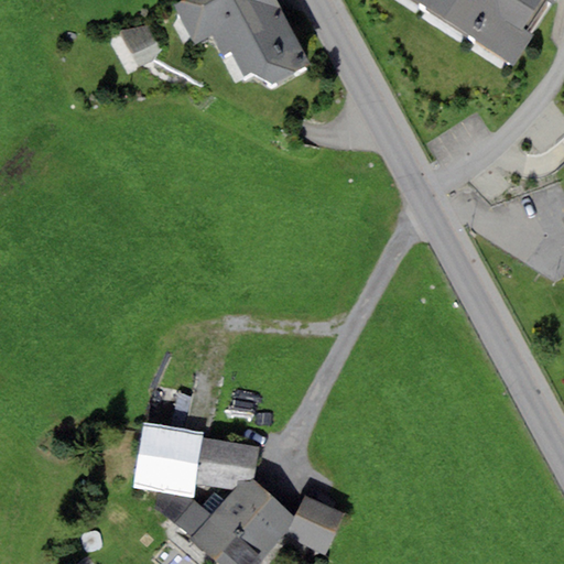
[(185,0),(175,4),(195,45),(213,36),(224,55),(230,53),(245,77),(250,73),(271,85),(310,64),(275,0),(185,0)]
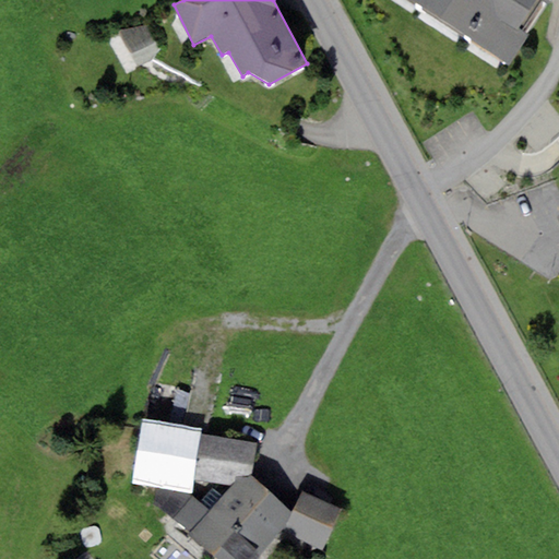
[(550,0),(405,0),(509,66),(550,0)]
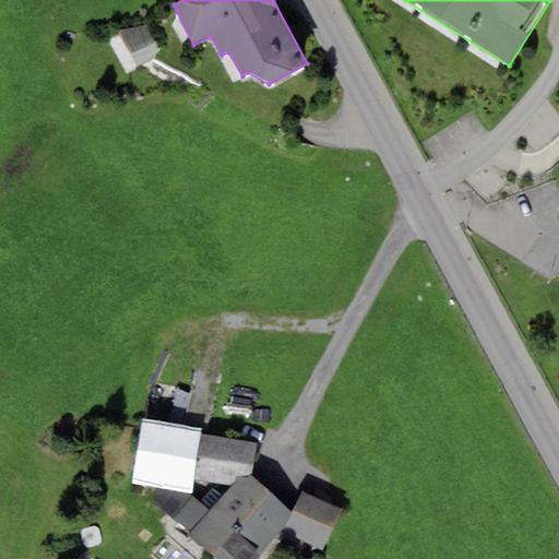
[(119,32),(139,68),(159,57),(145,26),(119,32)]
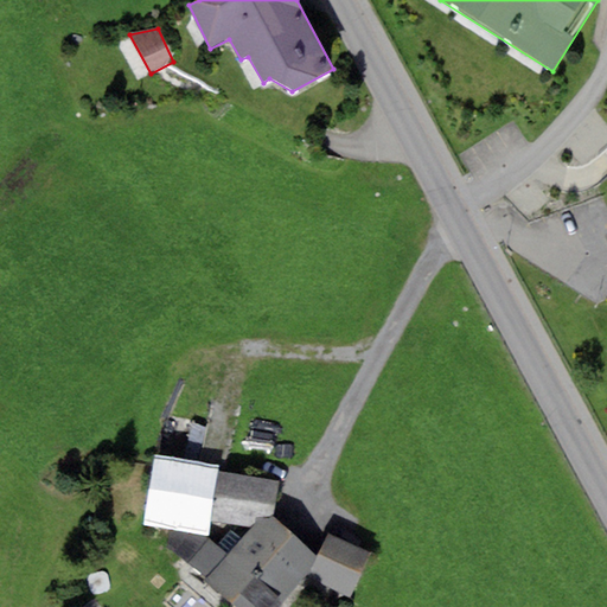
[(154,455),(144,525),(206,536),(209,521),(217,472),(217,466),(154,455)]
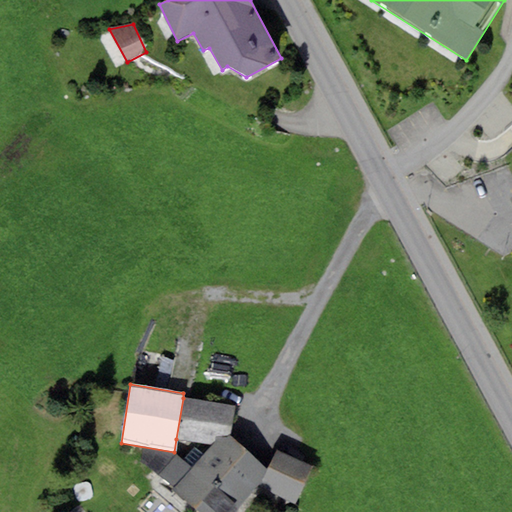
[(235,406),(183,398),(176,439),(210,446),(217,438),(229,436),(235,406)]
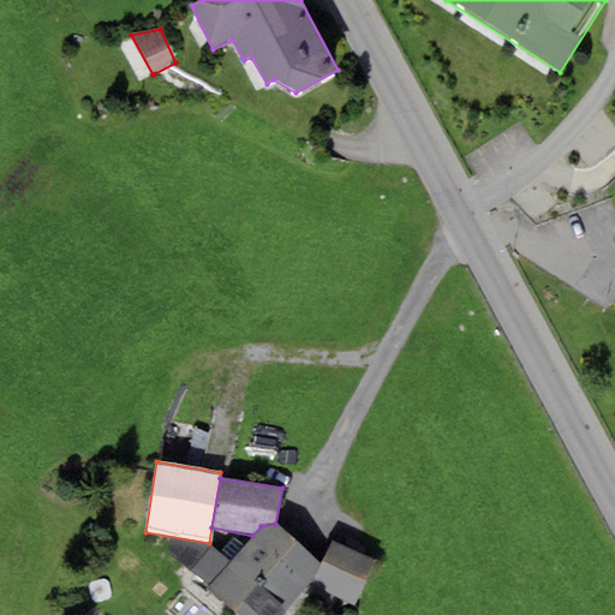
[(284,614),(310,587),(320,565),(275,524),(261,526),(252,536),(230,561),(209,584),(206,587),(237,614),(284,614)]
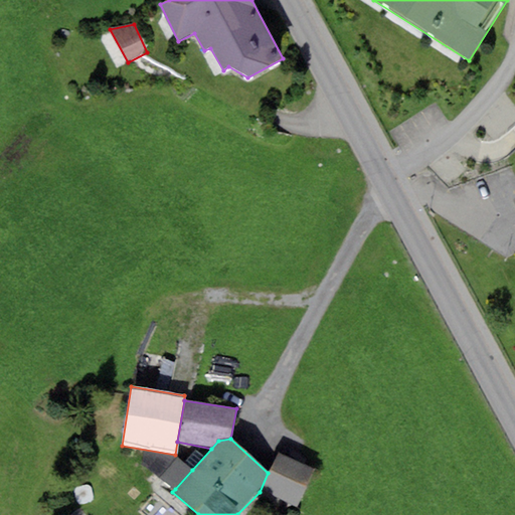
[(297,508),(315,469),(277,453),(268,473),(260,492),(297,508)]
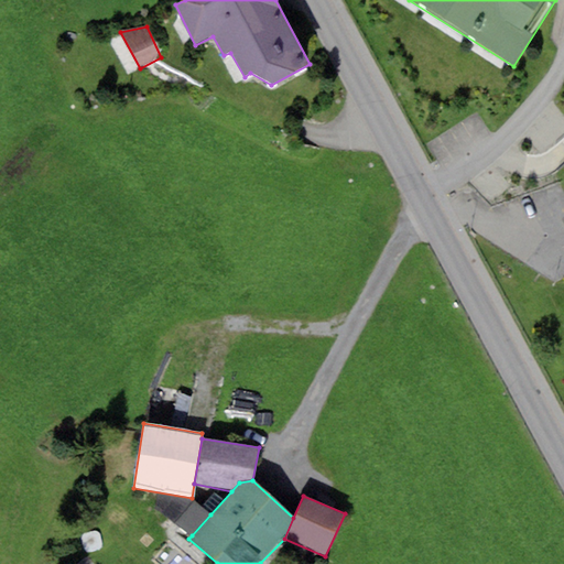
[(176,522),(192,535),(210,514),(195,501),(176,522)]
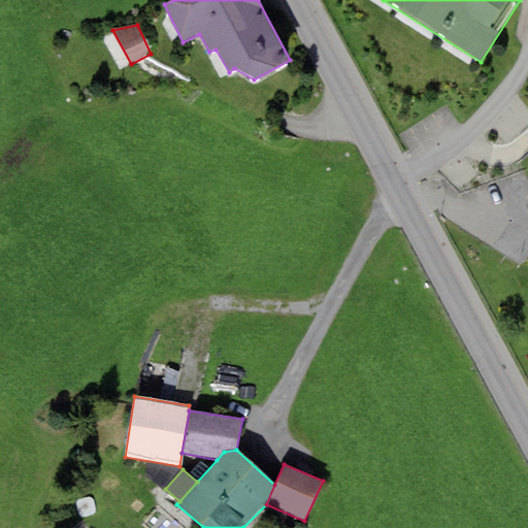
All buildings are outlined.
